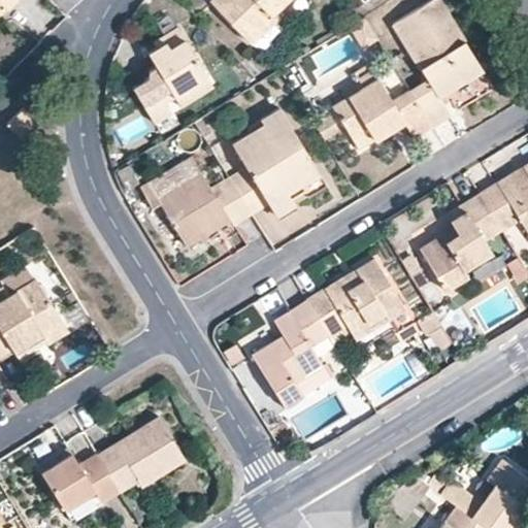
[(0,0),(0,4),(7,10),(18,0),(0,0)]
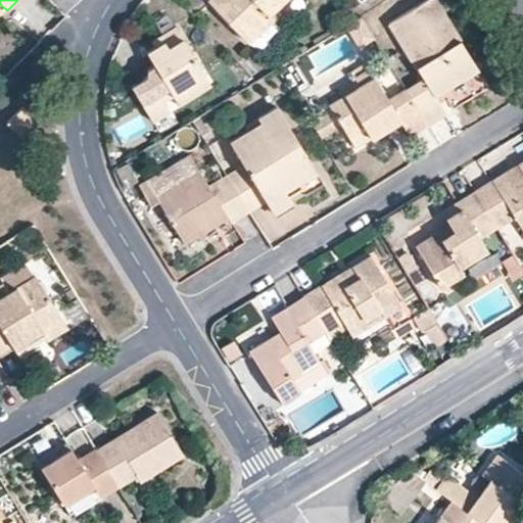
[(284,0),(206,0),(247,43),(274,17),(270,14),(284,0)]
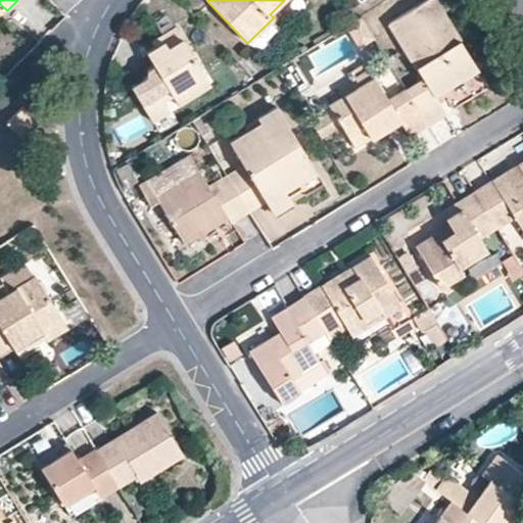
[(488,87),(435,0),(424,0),(388,22),(422,78),(405,88),(429,125),(446,113),(440,102),(446,98),(453,108),(488,87)]
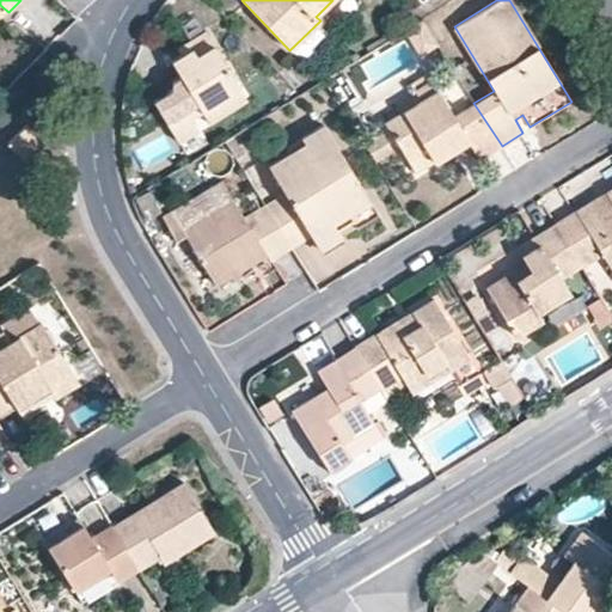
[(328,28),(320,20),(289,50),(297,56),(328,28)]
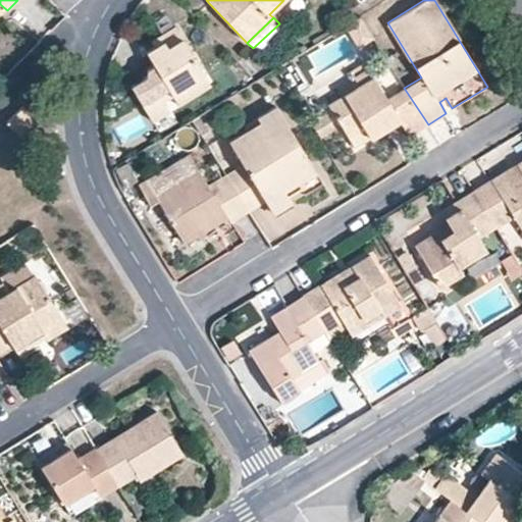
[(206,77),(174,24),(160,34),(163,40),(153,46),(145,51),(153,64),(146,68),(145,75),(131,85),(152,121),(169,111),(162,102),(172,95),(174,98),(206,77)]
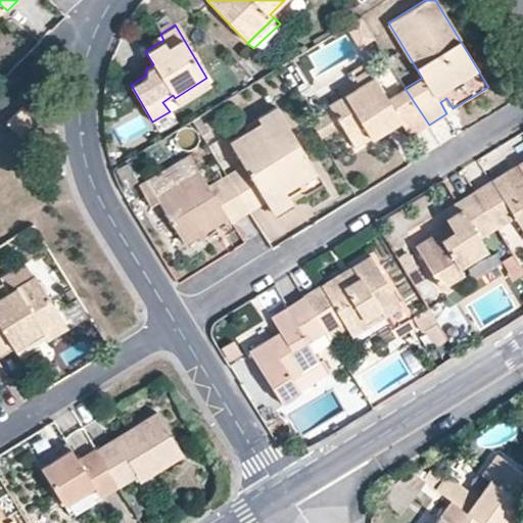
[(163,40),(160,34),(150,40),(153,46),(163,40)]
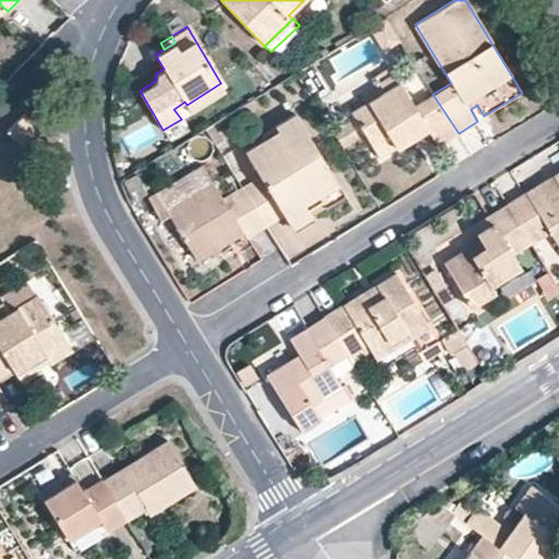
[(399,80),(394,71),(378,81),(383,90),(399,80)]
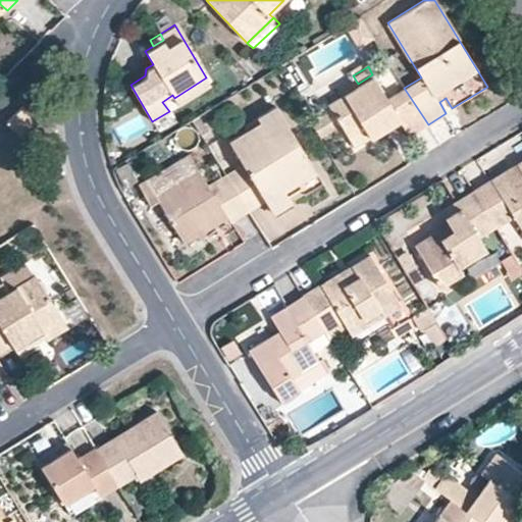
[(386,98),(372,74),(358,84),(327,103),(355,147),(399,120),(408,136),(428,124),(404,88),(386,98)]
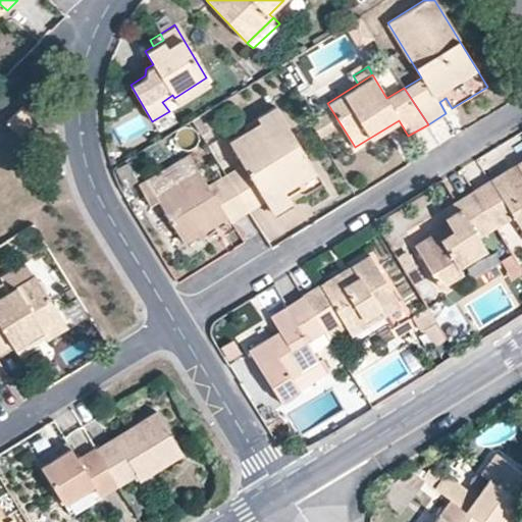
[(212,86),(206,77),(174,98),(178,106),(212,86)]
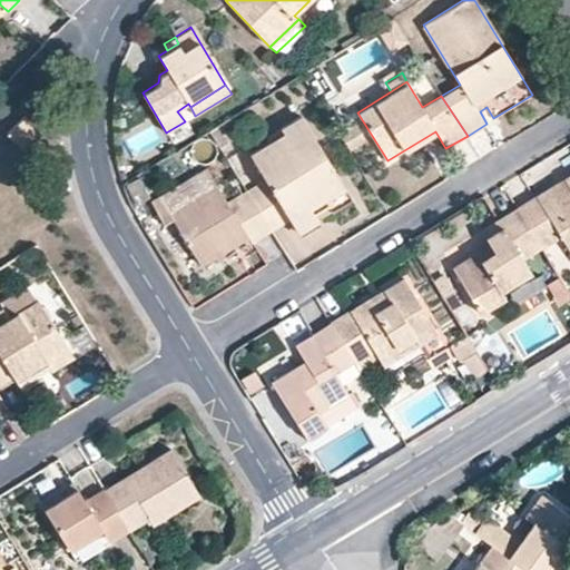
[(344,187),(301,115),(279,127),(283,133),(248,153),(264,179),(246,190),(267,225),(285,213),(290,219),(292,224),(313,212),(310,208),(344,187)]
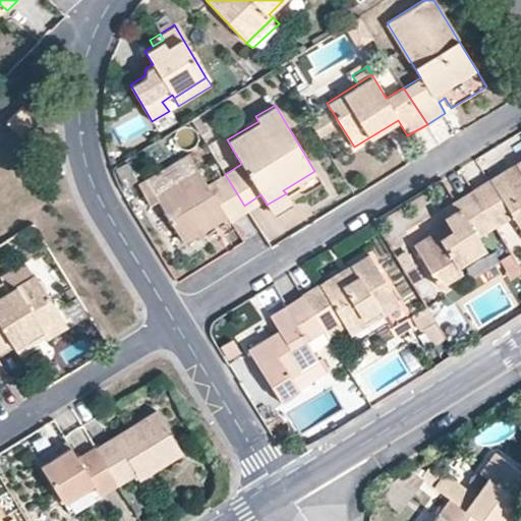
[(37,119),(22,106),(6,122),(20,136),(37,119)]
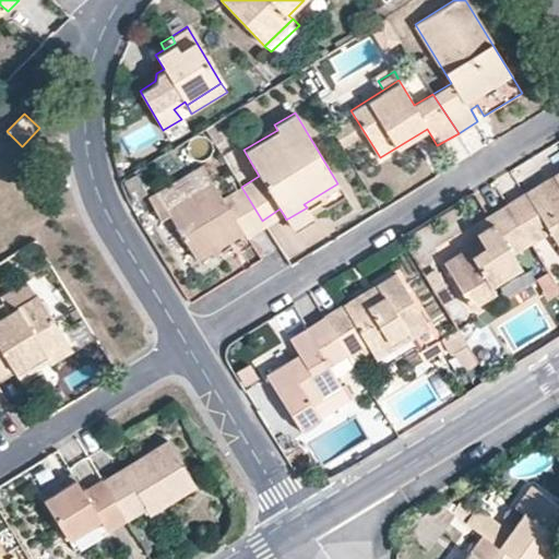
[(229,135),(224,127),(211,135),(216,145),(226,140),(225,139),(229,135)]
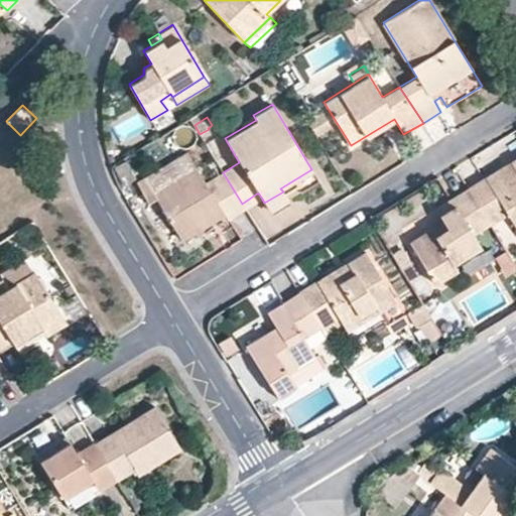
[(206,181),(186,151),(136,180),(147,203),(156,198),(180,240),(224,214),(228,220),(246,210),(242,204),(223,172),(206,181)]
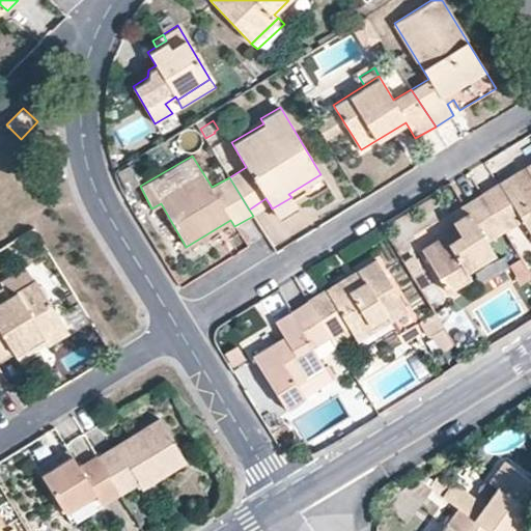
[(530,161),(525,166),(528,172),(502,188),(498,182),(480,193),(503,230),(522,219),(530,234),(530,161)]
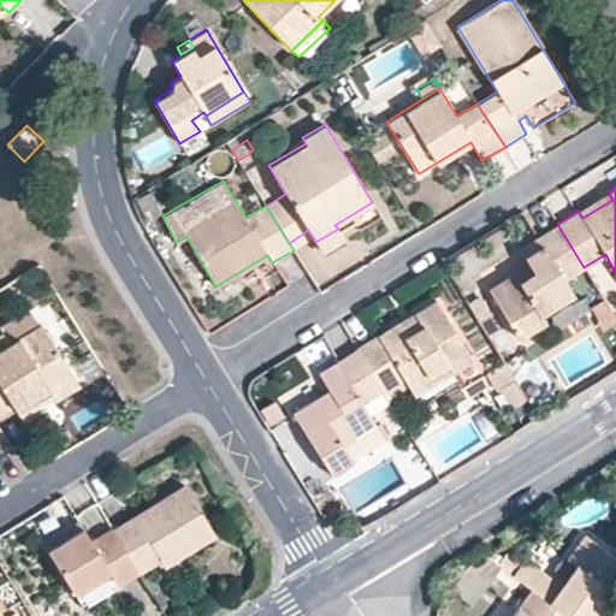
[(609,193),(578,211),(582,218),(612,200),(609,193)]
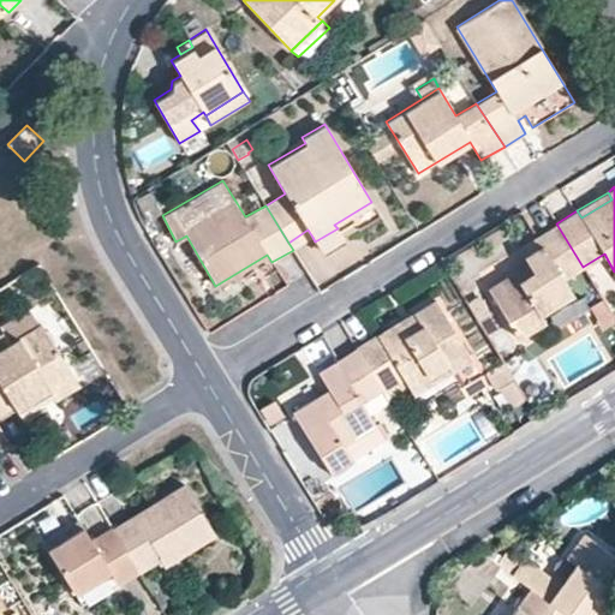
[(583,267),(556,224),(518,246),(527,263),(488,287),(517,336),(544,321),(541,314),(572,293),(563,279),(583,267)]
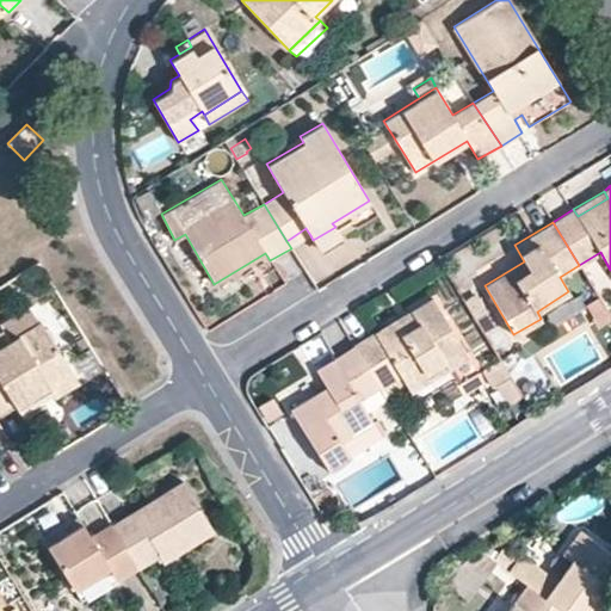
[(339,234),(335,227),(313,240),(320,251),(341,236),(339,234)]
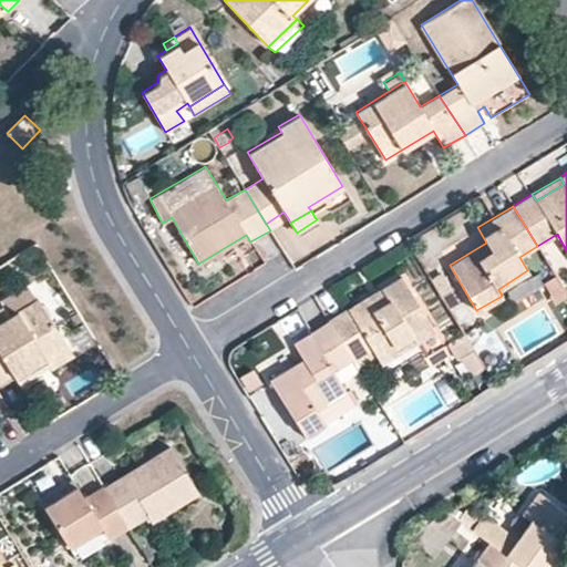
[(288,218),(284,212),(266,224),(270,230),(288,218)]
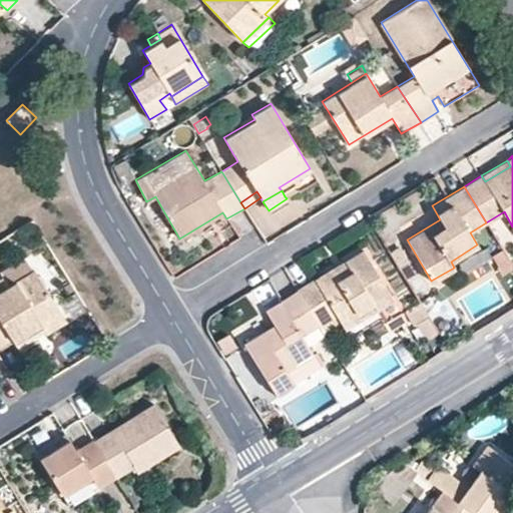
[(363,249),(297,290),(320,326),(337,316),(341,323),(372,305),(376,310),(394,298),(363,249)]
